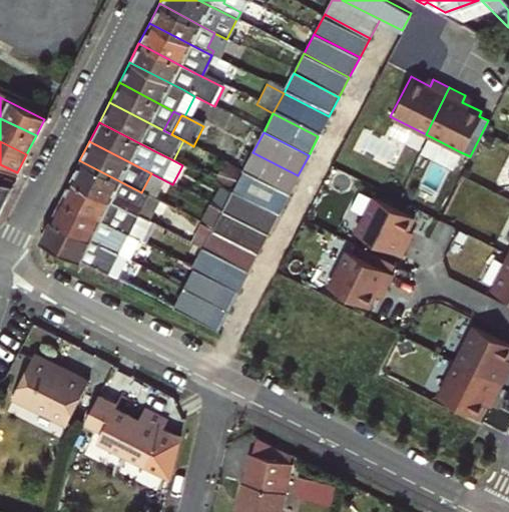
[(251,153),(242,171),(288,195),(298,175),(252,152),(251,153)]
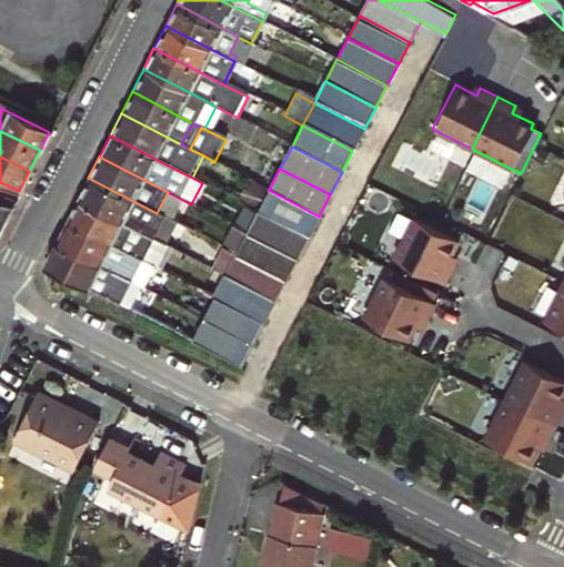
[(157,213),(88,178),(77,201),(150,239),(151,236),(164,243),(168,234),(155,228),(162,216),(157,213)]
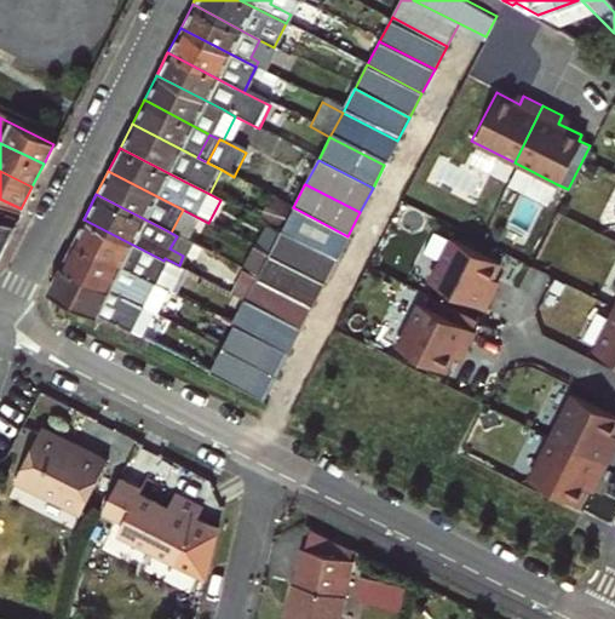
[(293,207),(281,230),(335,259),(348,236),(293,207)]
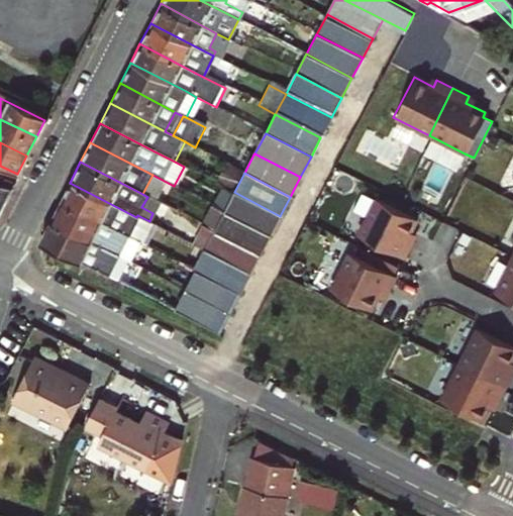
[(136,217),(70,183),(60,201),(99,221),(107,226),(126,236),(136,217)]
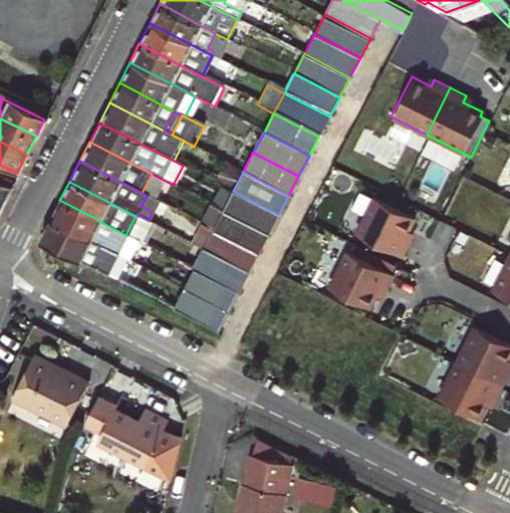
[(0,207),(10,187),(0,185),(0,207)]
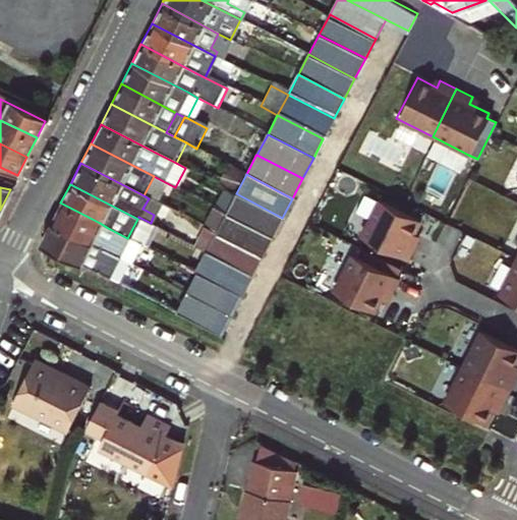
[(226,214),(234,197),(222,190),(214,207),(226,214)]
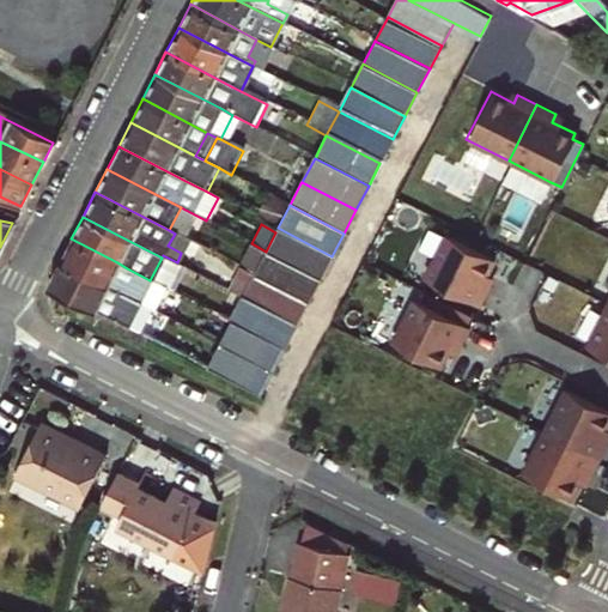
[(266,252),(320,279),(332,256),(278,228),(275,232),(266,252)]
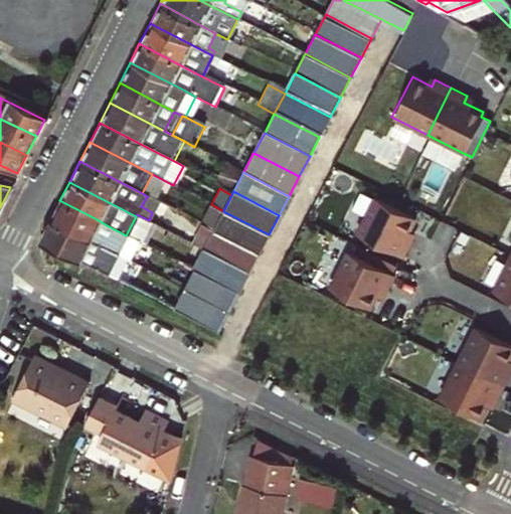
[(374,197),(355,233),(402,258),(410,240),(404,237),(414,217),(374,197)]
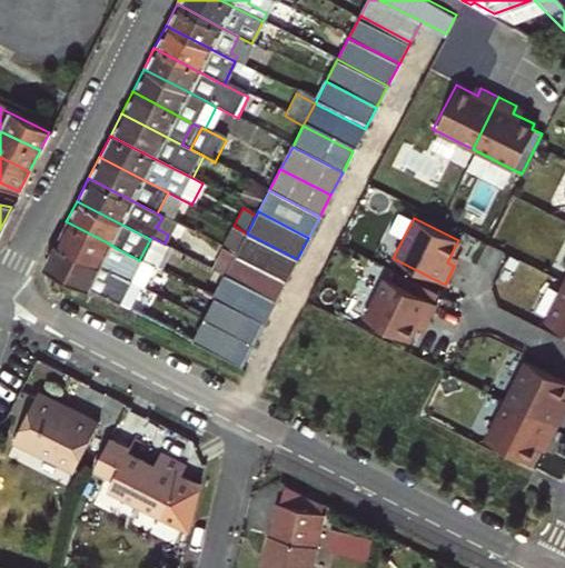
[(109,243),(66,221),(55,243),(97,266),(109,272),(129,282),(139,260),(118,249),(109,243)]
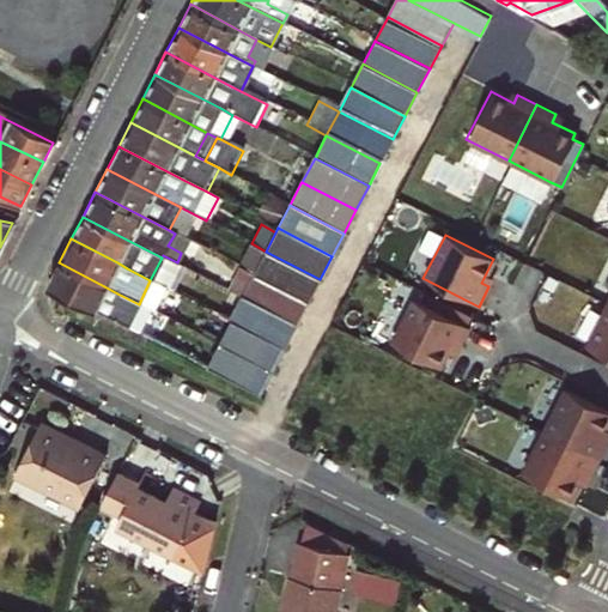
[(254,274),(266,252),(251,243),(238,267),(254,274)]
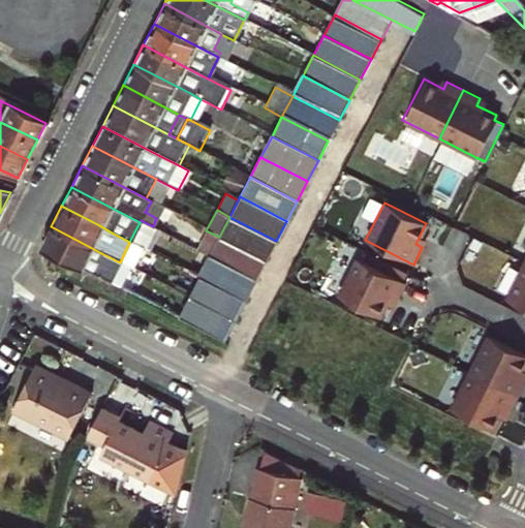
[(229,217),(219,237),(266,261),(276,241),(229,217)]
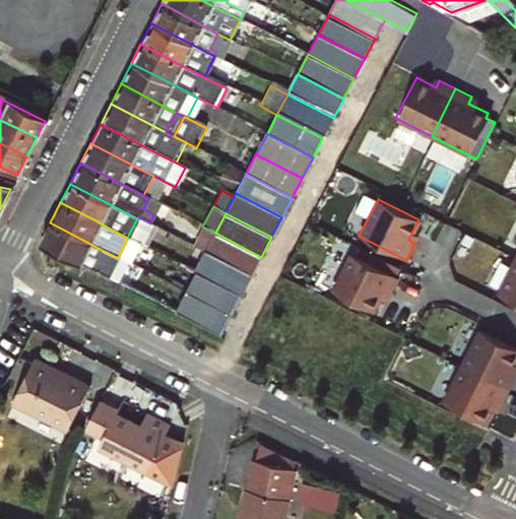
[(143,246),(153,226),(137,218),(127,238),(143,246)]
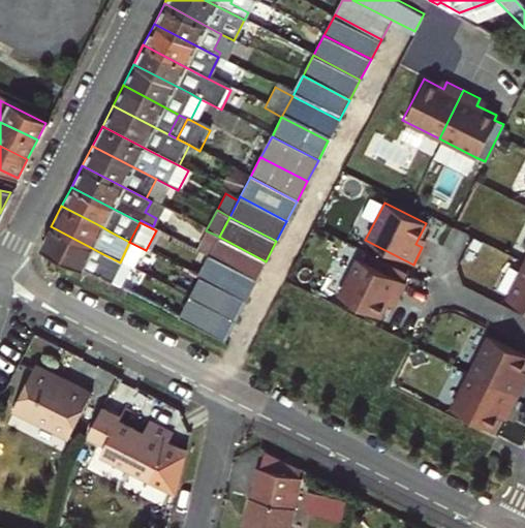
[(90,247),(51,226),(40,247),(92,273),(110,282),(120,262),(101,253),(90,247)]
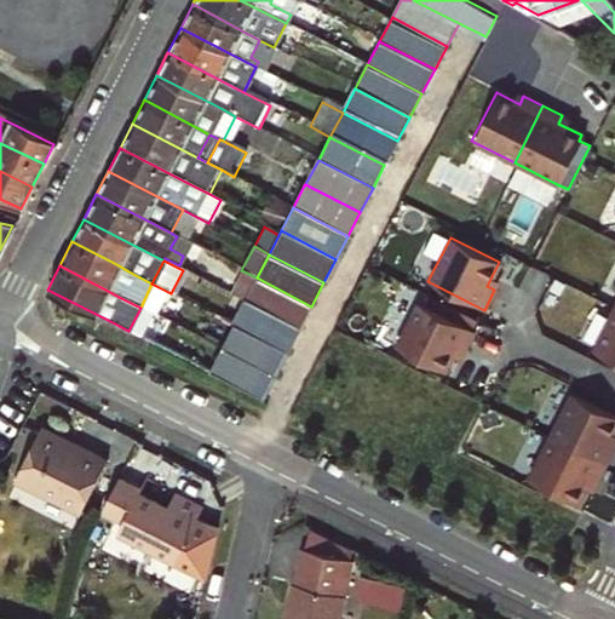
[(245,302),(257,278),(241,270),(229,293),(245,302)]
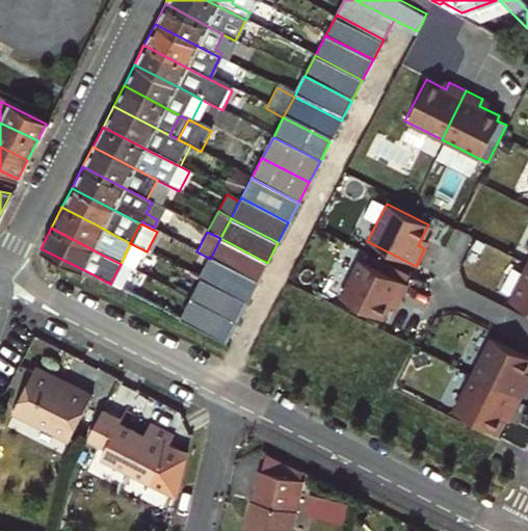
[(267,263),(220,238),(210,259),(257,283),(267,263)]
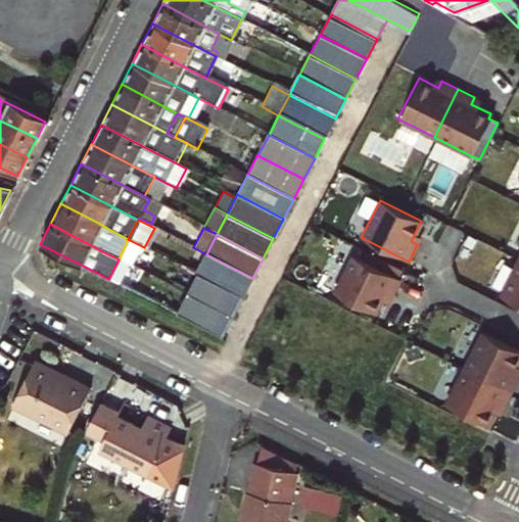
[(252,278),(206,254),(196,274),(242,297),(252,278)]
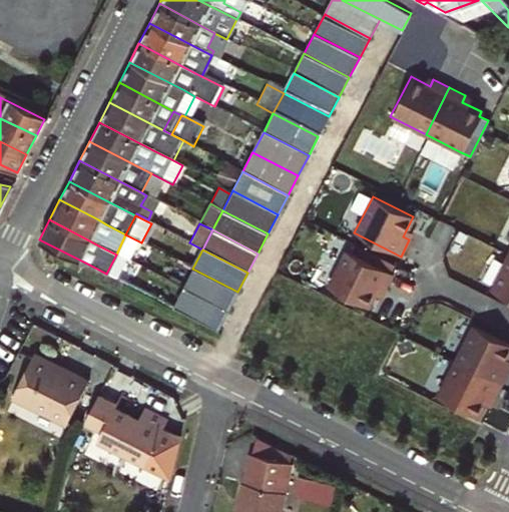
[(345,250),(327,287),(367,307),(377,288),(384,291),(392,275),(345,250)]
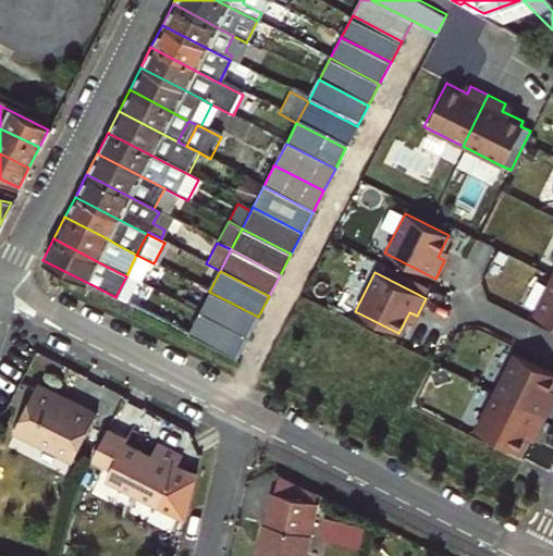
[(126,276),(115,297),(125,301),(136,282),(126,276)]
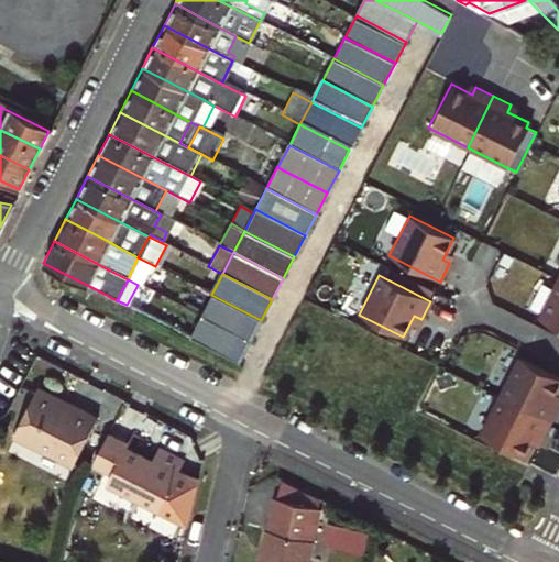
[(558,279),(557,279),(538,318),(558,328),(558,279)]
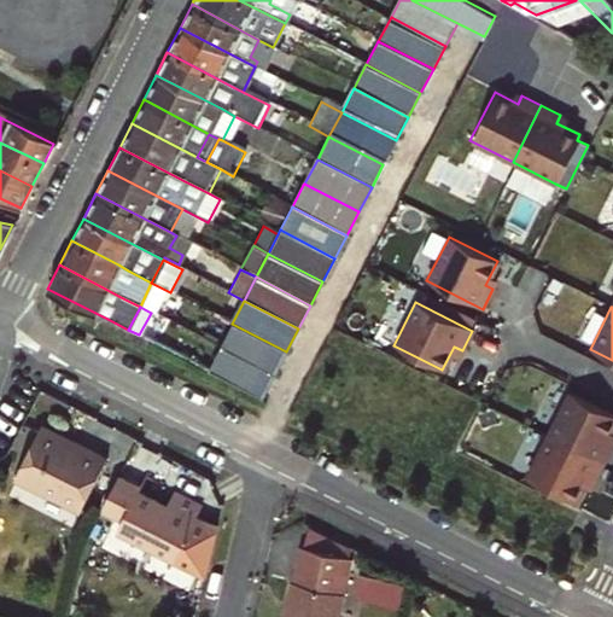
[(232,324),(219,348),(273,376),(286,351),(232,324)]
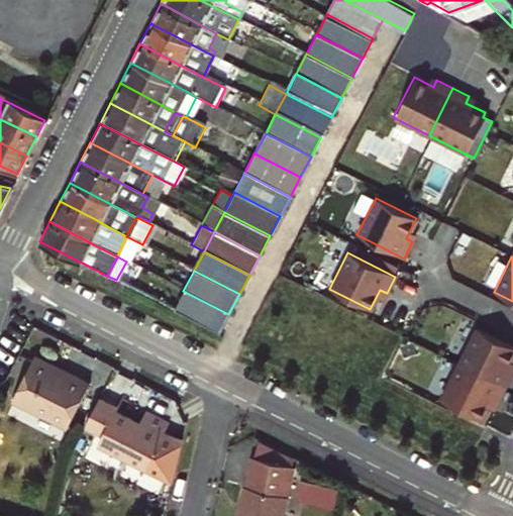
[(183,291),(174,309),(220,332),(228,314),(183,291)]
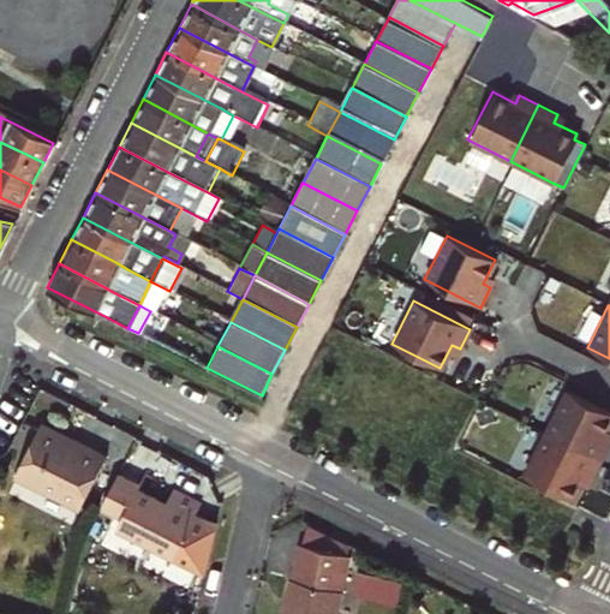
[(609,422),(609,412),(566,391),(544,433),(600,462),(609,442),(602,437),(609,422)]
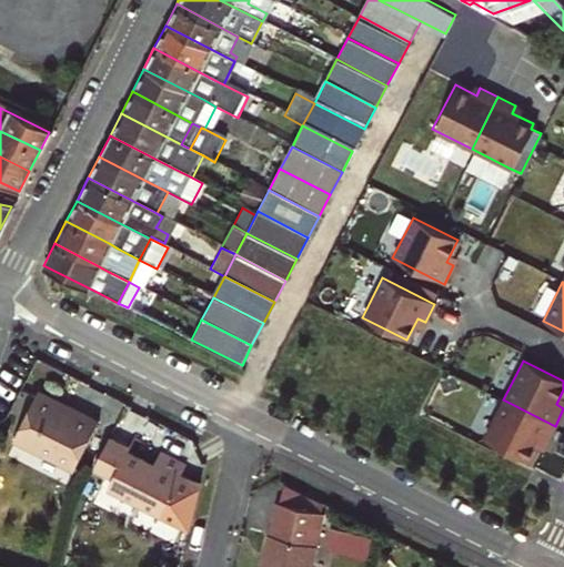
[(93,419),(64,405),(63,408),(32,394),(11,439),(70,468),(93,419)]
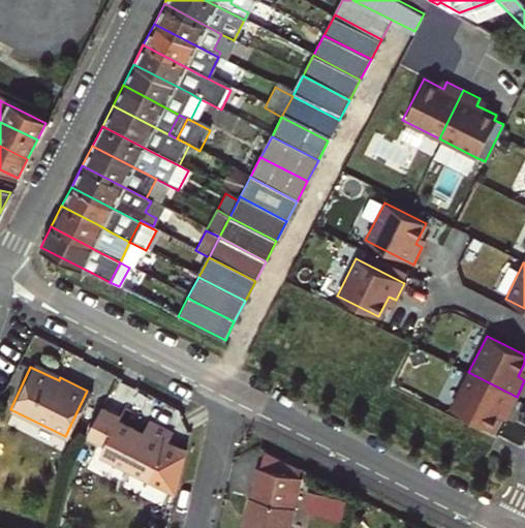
[(517,397),(468,372),(450,409),(491,430),(501,409),(508,413),(517,397)]
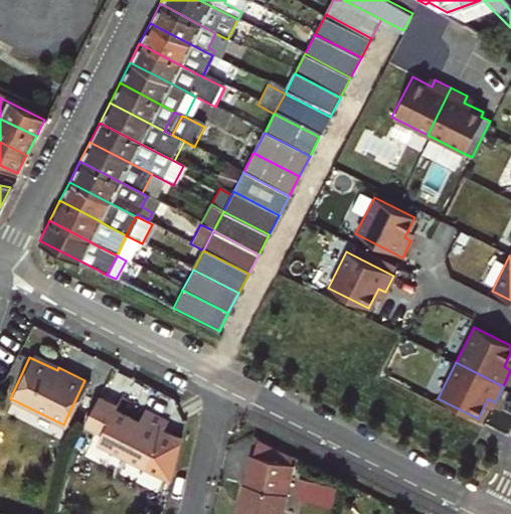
[(114,404),(95,395),(81,422),(100,432),(95,443),(142,466),(164,419),(140,407),(134,419),(112,409),(114,404)]
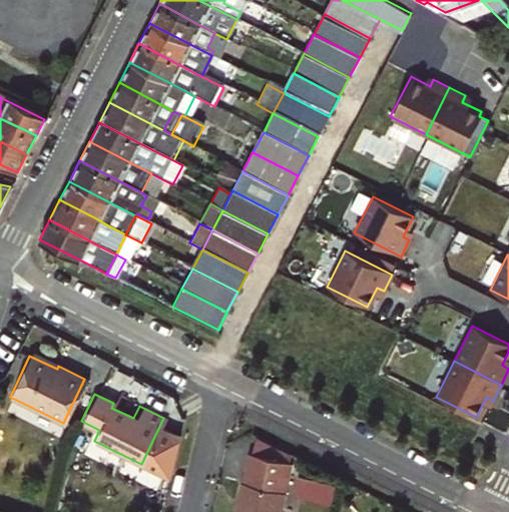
[(251,437),(248,452),(286,461),(288,454),(251,437)]
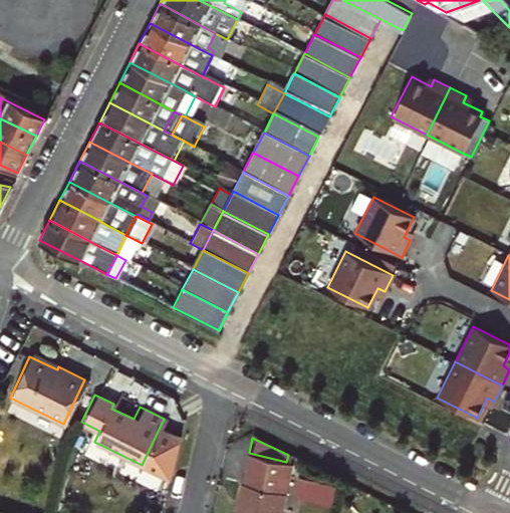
[(279,512),(284,492),(291,463),(286,462),(249,453),(246,453),(240,482),(232,512),(279,512)]
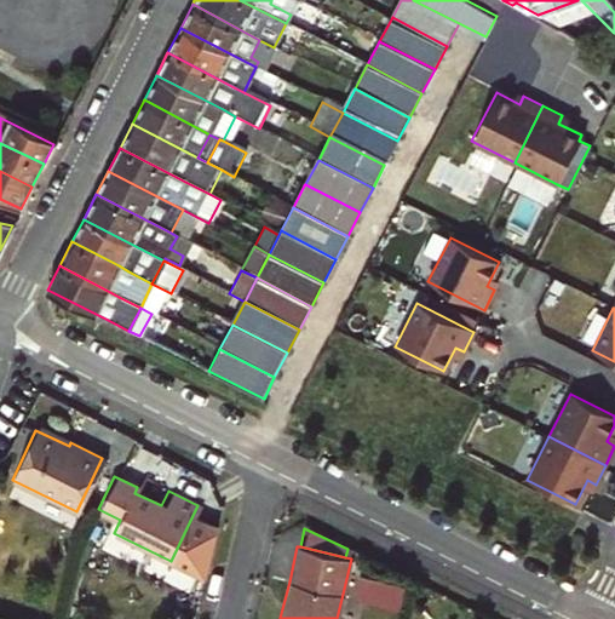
[(398,607),(404,583),(363,572),(357,596),(398,607)]
